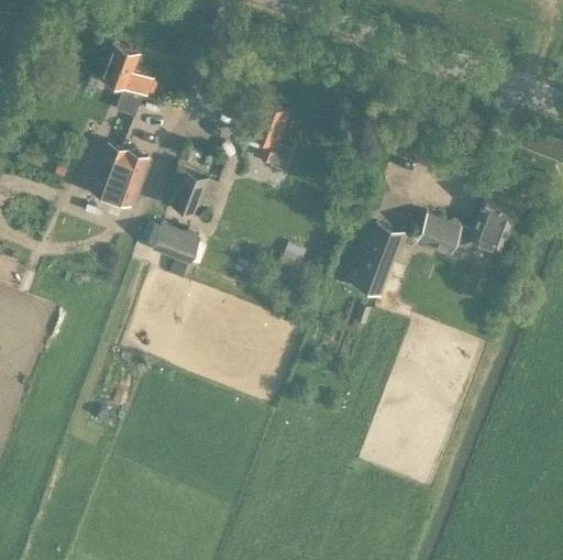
[(139,55),(113,46),(100,80),(122,89),(114,109),(134,117),(142,96),(146,98),(152,81),(132,73),(139,55)]
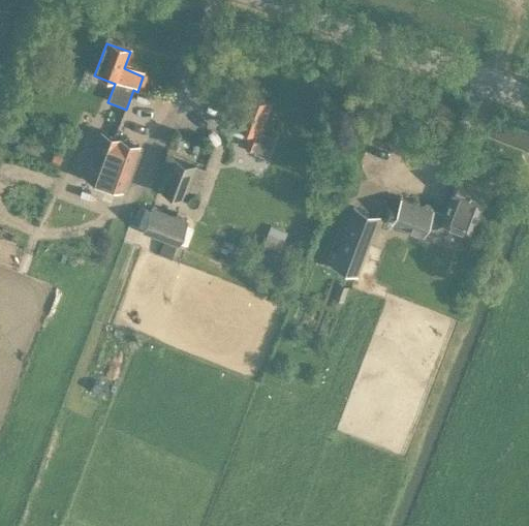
[(245,97),(232,130),(247,135),(242,148),(254,153),(253,155),(267,160),(275,138),(258,133),(269,105),(245,97)]
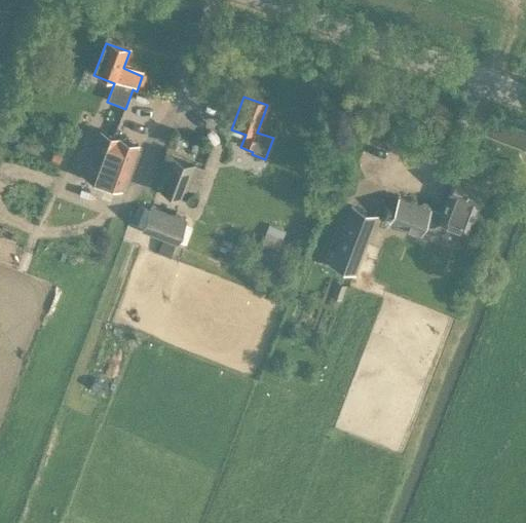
[(120,192),(138,146),(101,133),(83,179),(120,192)]
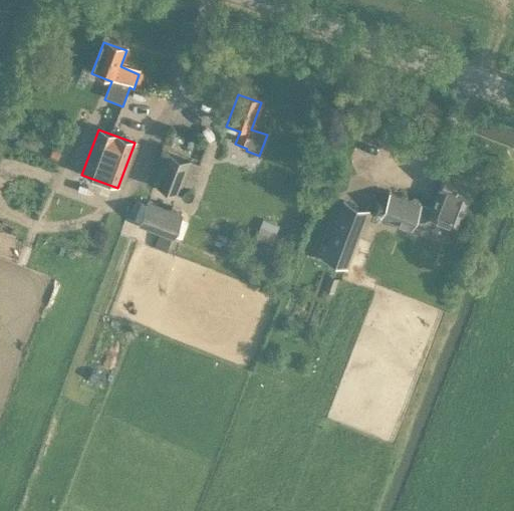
[(155,188),(179,197),(183,189),(192,192),(200,169),(191,166),(191,164),(167,156),(155,188)]
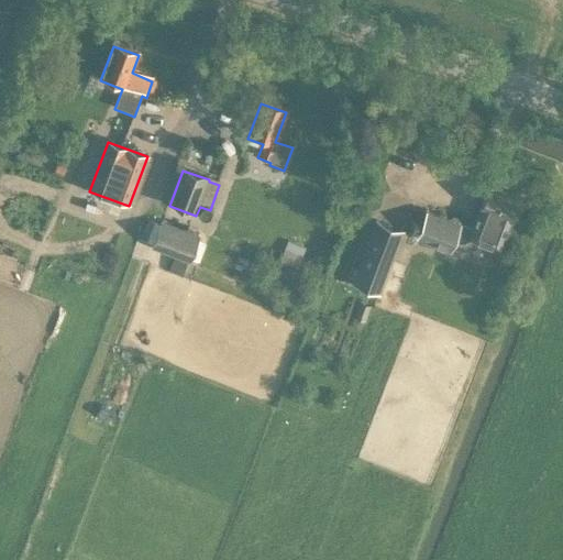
[(507,224),(508,224),(519,200),(488,186),(477,209),(478,209),(467,233),(459,230),(459,229),(426,216),(416,243),(449,256),(452,245),(460,249),(467,245),(468,243),(494,253),(507,224)]
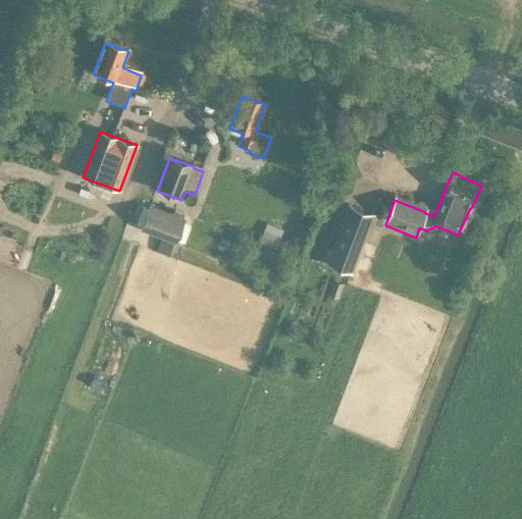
[(186,220),(150,207),(140,232),(161,241),(156,253),(169,258),(174,246),(175,246),(186,220)]
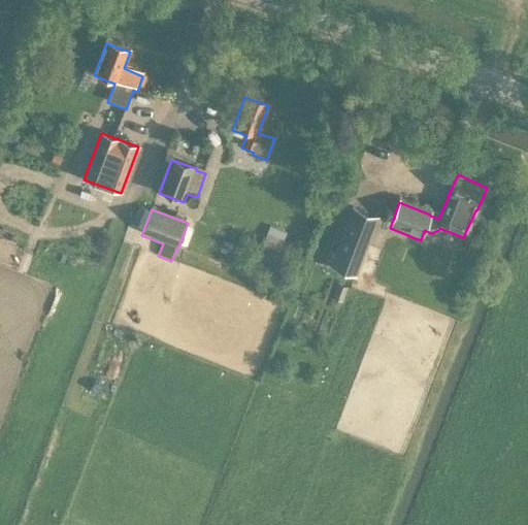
[(329,269),(355,280),(376,221),(352,211),(329,269)]
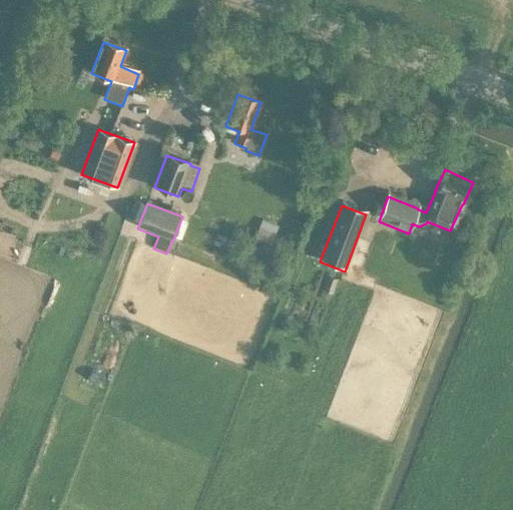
[(265,220),(259,236),(277,243),(283,227),(265,220)]
